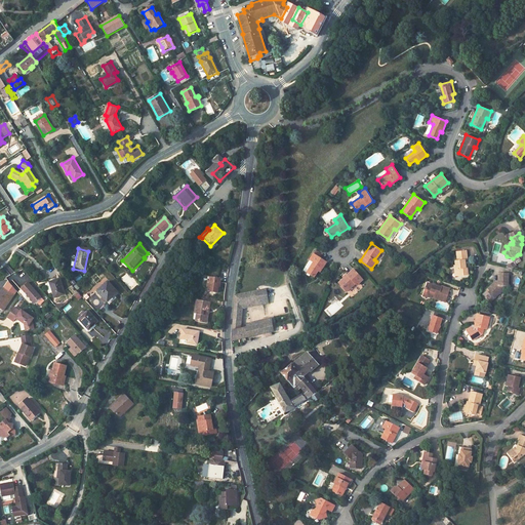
[(455,261),(456,270),(458,269),(458,275),(459,275),(469,274),(468,268),(467,269),(466,260),(467,260),(467,251),(456,252),(457,261),(455,261)]
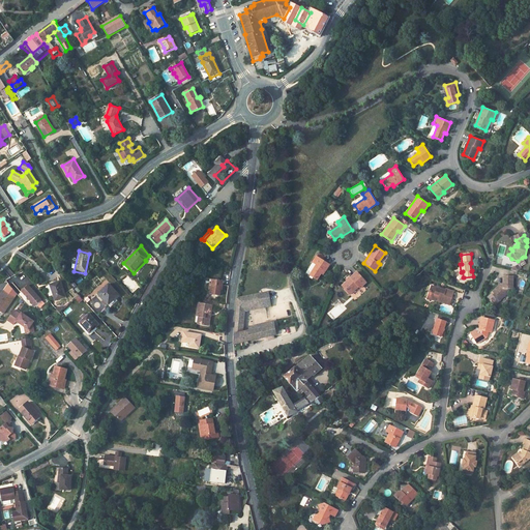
[(329,264),(317,256),(312,262),(316,265),(310,274),(317,280),(321,272),(323,273),(329,264)]
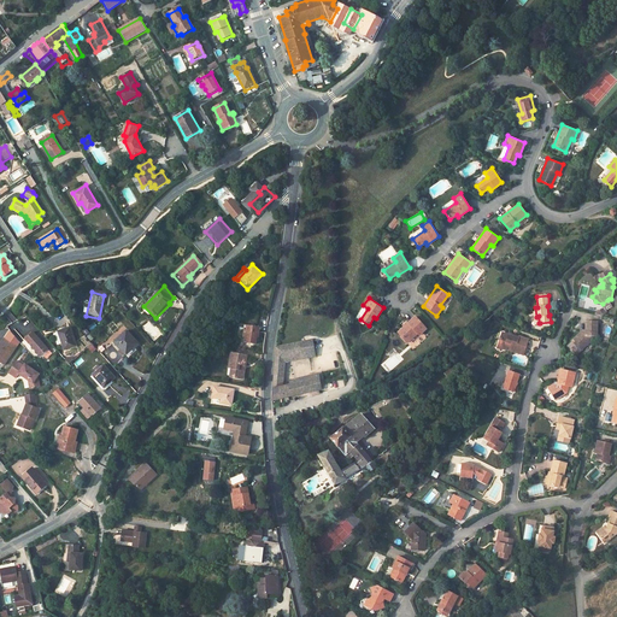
[(425,328),(415,316),(407,323),(410,324),(399,334),(409,344),(425,328)]
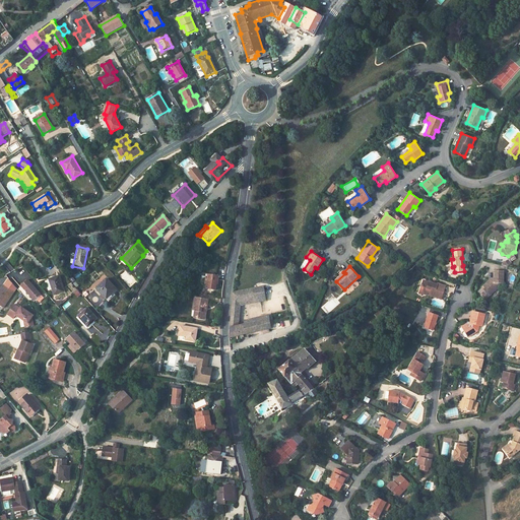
[(491,294),(498,285),(498,283),(504,283),(504,271),(494,271),(494,280),(491,280),(490,281),(489,280),(481,287),(485,291),(486,290),(491,294)]
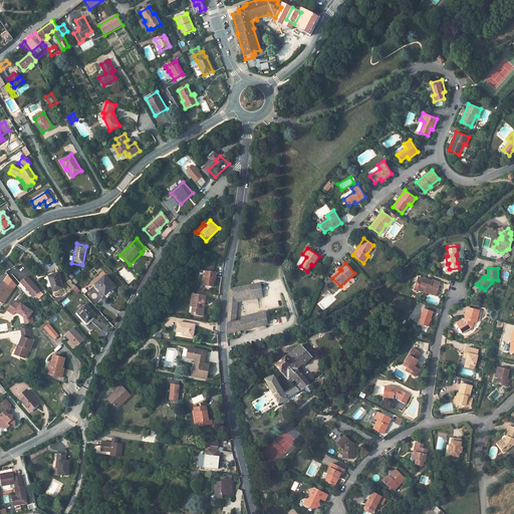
[(203,283),(202,288),(214,290),(214,282),(216,283),(217,274),(204,272),(204,277),(203,283)]
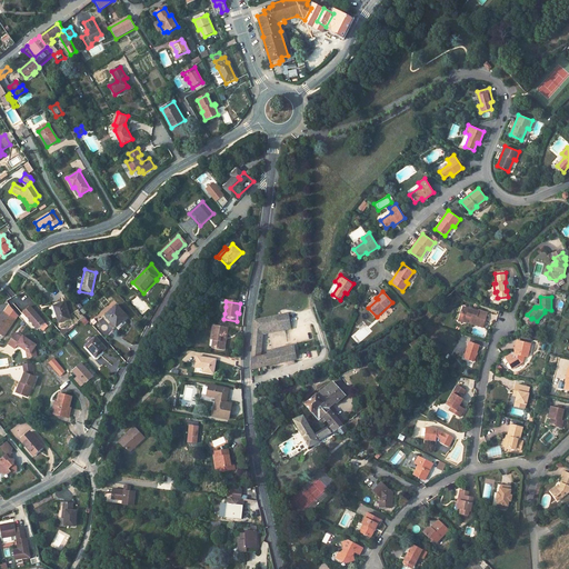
[(62,305),(51,308),(57,326),(69,322),(62,305)]
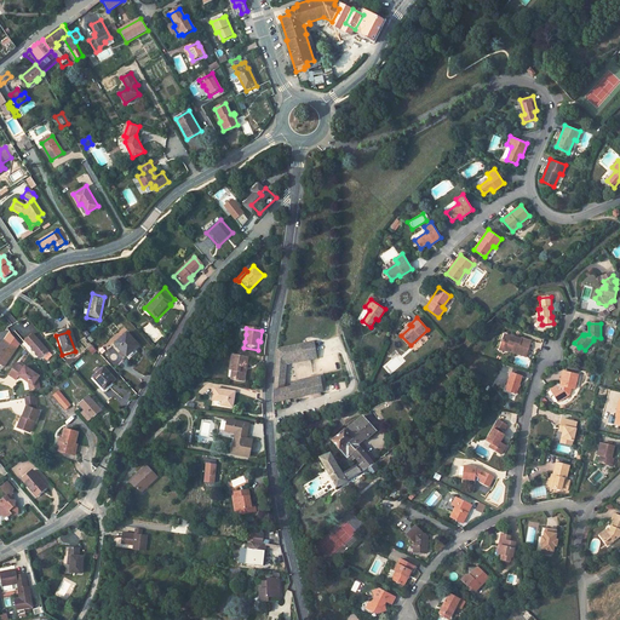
[(30,334),(23,342),(38,359),(46,352),(30,334)]
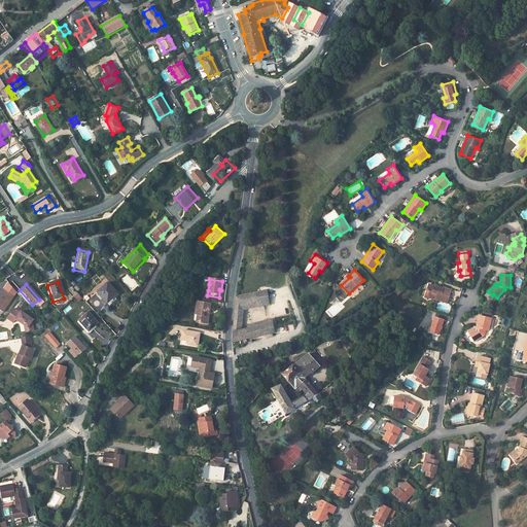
[(107,284),(96,294),(107,307),(111,303),(110,301),(116,295),(107,284)]
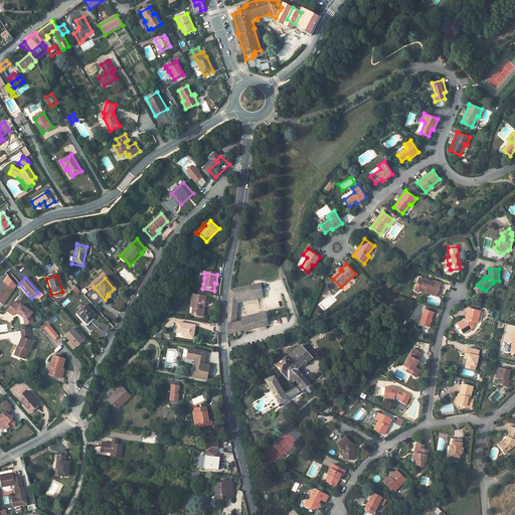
[(425,293),(438,296),(442,283),(428,280),(428,281),(418,279),(416,289),(425,292),(425,293)]
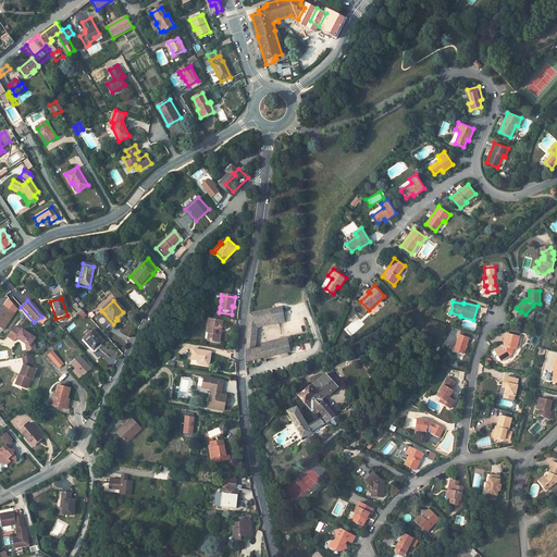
[(0,325),(11,311),(0,302),(0,325)]
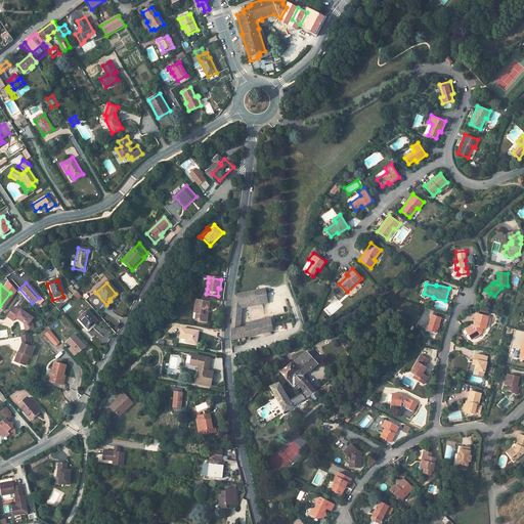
[(273,331),(271,317),(247,323),(247,326),(243,328),(244,305),(268,300),(266,289),(233,295),(230,342),(273,331)]
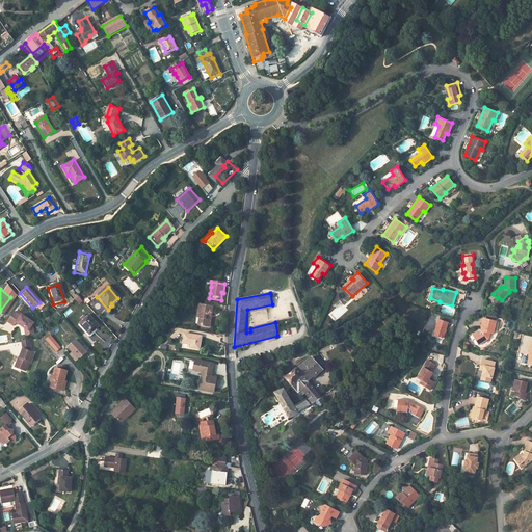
[(202,308),(200,315),(203,316),(202,320),(200,327),(207,329),(208,324),(212,325),(215,311),(202,308)]
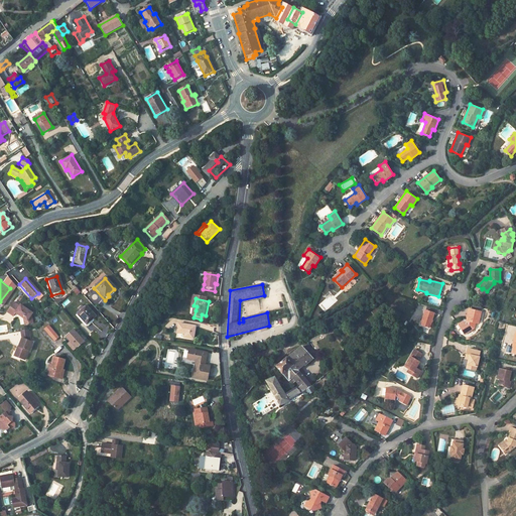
[(12,302),(6,312),(12,316),(14,312),(22,318),(26,320),(27,324),(31,324),(30,314),(31,313),(19,305),(18,306),(12,302)]
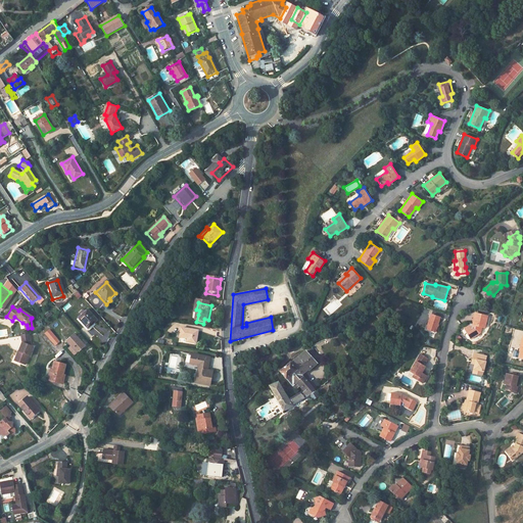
[(87,311),(79,318),(89,330),(98,323),(87,311)]
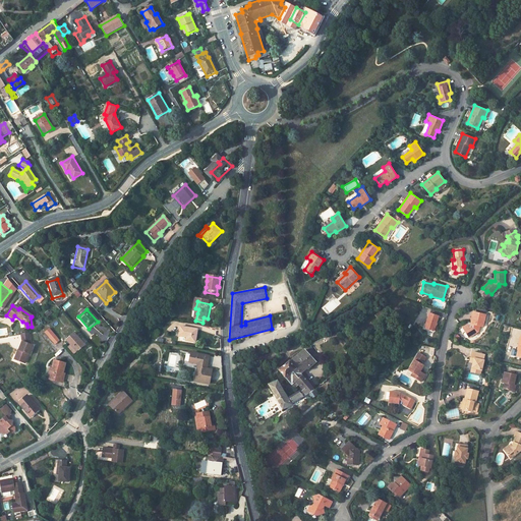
[(386,309),(378,315),(382,322),(390,314),(386,309)]
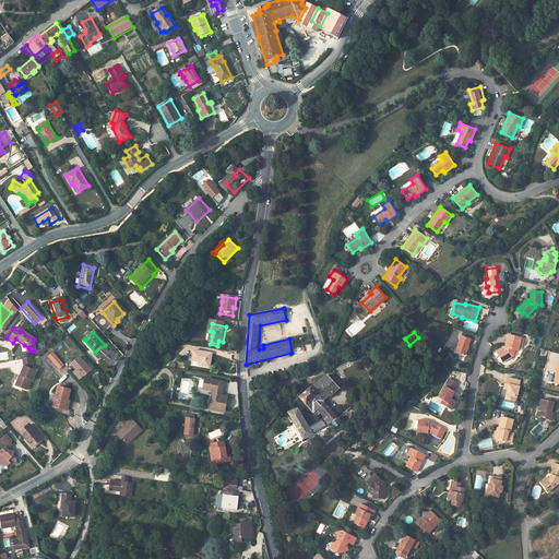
[(508,334),(504,349),(502,349),(501,347),(497,351),(499,356),(503,354),(507,360),(513,356),(515,351),(518,352),(522,339),(508,334)]
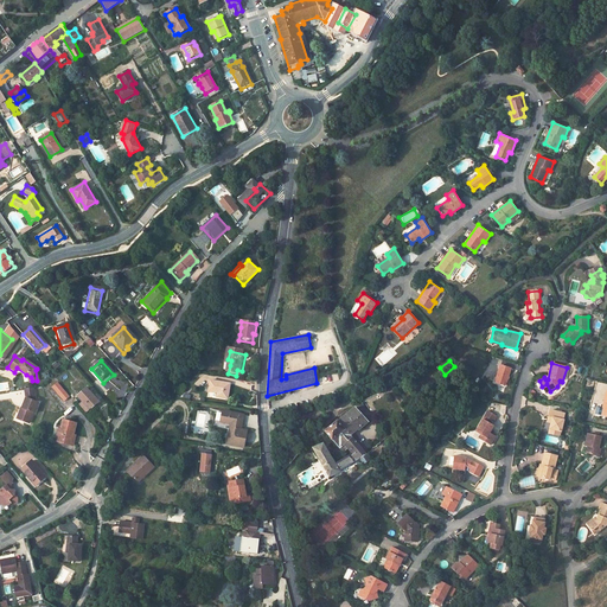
[(500,364),(496,378),(494,382),(498,383),(505,385),(511,369),(500,364)]
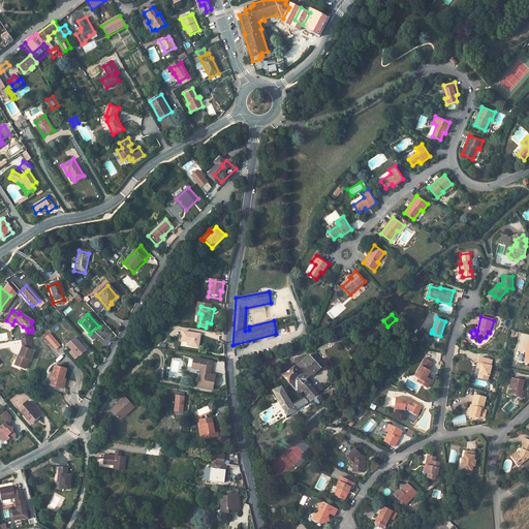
[(43,339),(49,345),(53,340),(49,335),(43,339)]
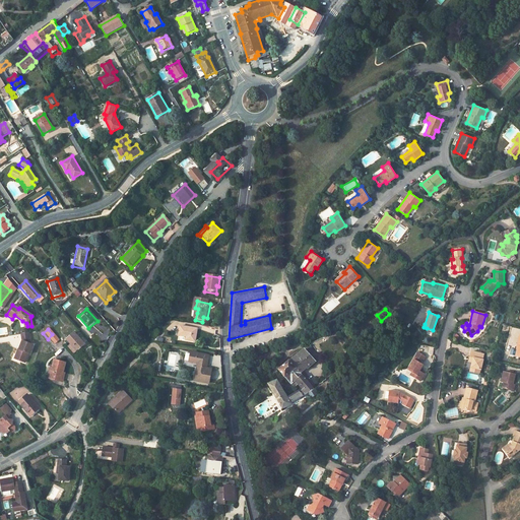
[(181,329),(179,337),(187,339),(186,342),(195,345),(198,332),(181,329)]
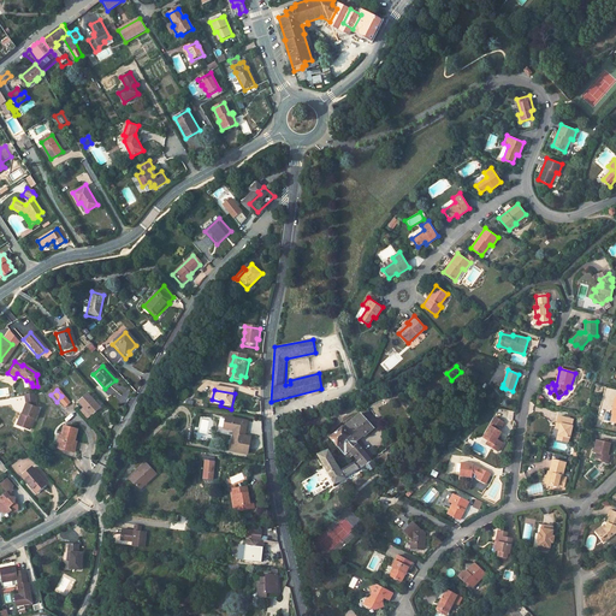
[(33,395),(23,396),(24,404),(22,412),(23,412),(22,415),(21,414),(17,422),(22,424),(23,428),(28,431),(33,420),(34,420),(37,409),(34,408),(33,395)]
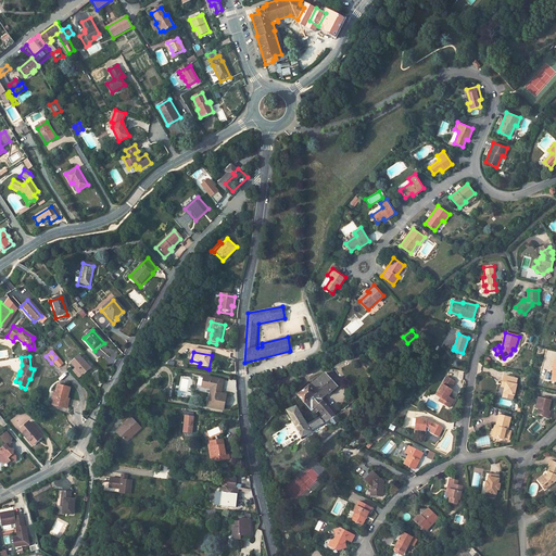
[(51,363),(55,368),(61,364),(55,357),(51,363)]
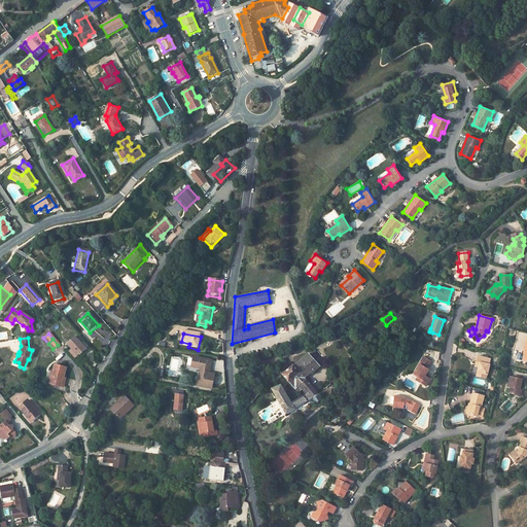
[(75,339),(68,345),(72,349),(77,354),(78,356),(84,350),(75,339)]
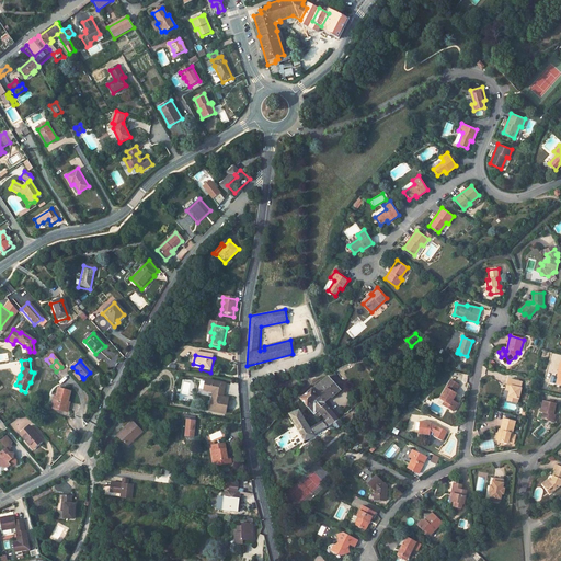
[(71,375),(78,381),(82,377),(77,371),(71,375)]
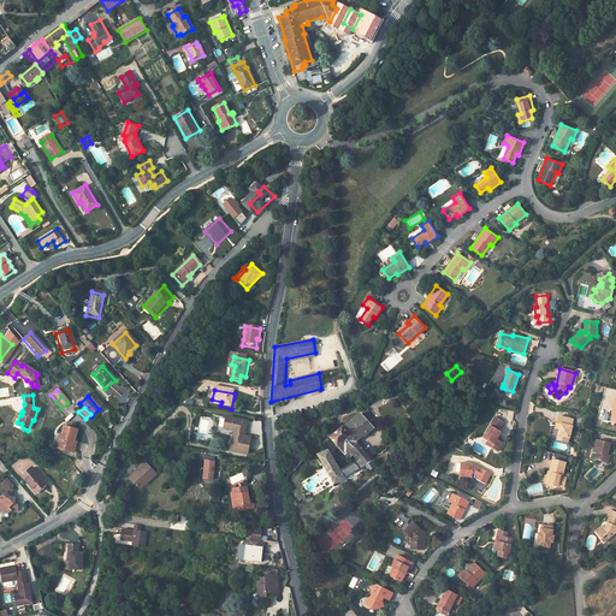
[(359,443),(356,440),(365,434),(366,436),(375,427),(361,412),(350,421),(348,424),(332,436),(347,452),(349,450),(350,449),(353,448),(359,443)]
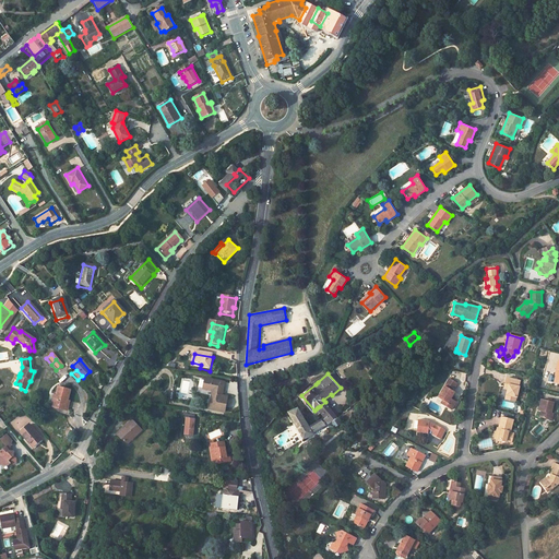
[(509,383),(508,389),(506,394),(509,395),(508,400),(515,401),(521,380),(507,377),(506,383),(509,383)]
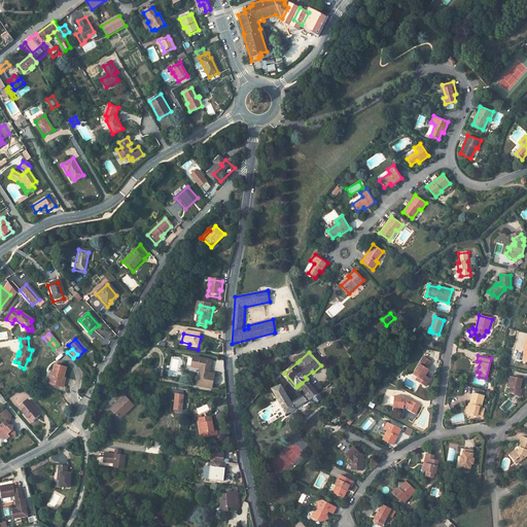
[(423,356),(413,375),(418,377),(423,380),(421,383),(426,387),(431,379),(426,377),(430,370),(424,365),(425,363),(429,365),(431,361),(423,356)]
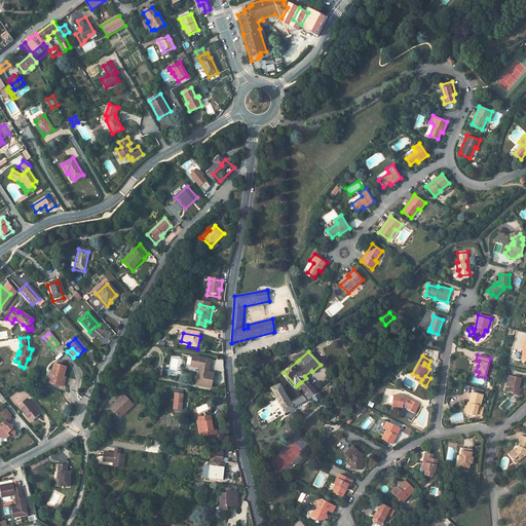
[(197,370),(194,387),(212,390),(215,374),(209,373),(211,363),(193,360),(191,369),(197,370)]
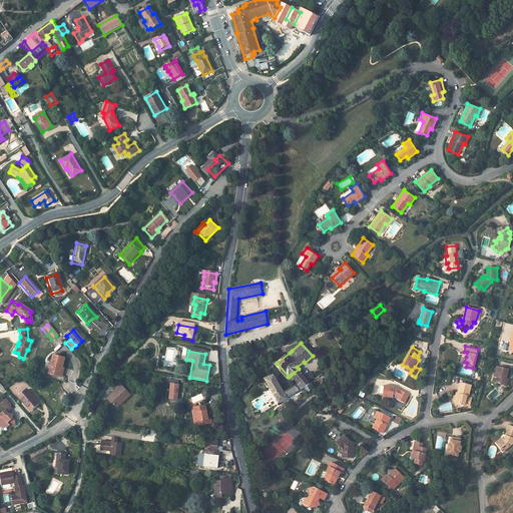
[(48,360),(45,371),(57,374),(59,366),(62,356),(50,353),(48,360)]
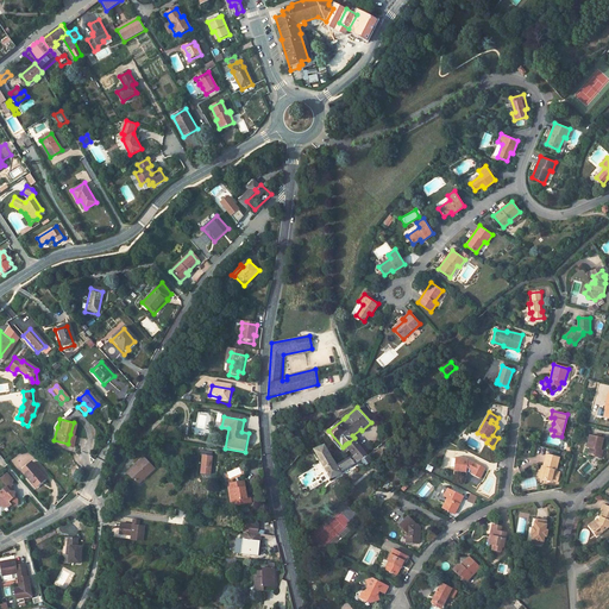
[(601,450),(603,438),(589,435),(586,447),(590,447),(589,454),(601,458),(603,451),(601,450)]
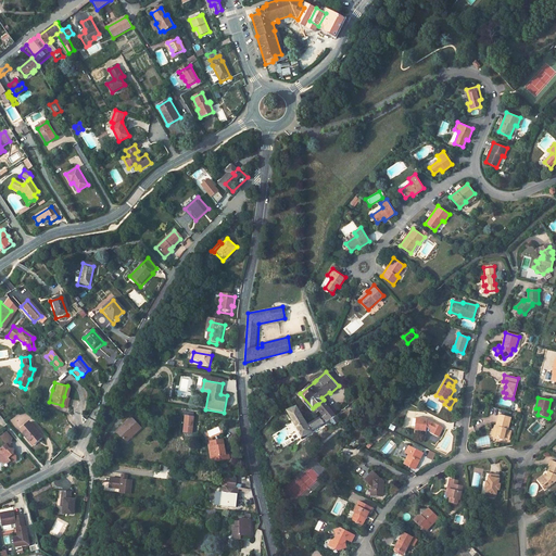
[(424,405),(433,411),(438,404),(428,399),(424,405)]
